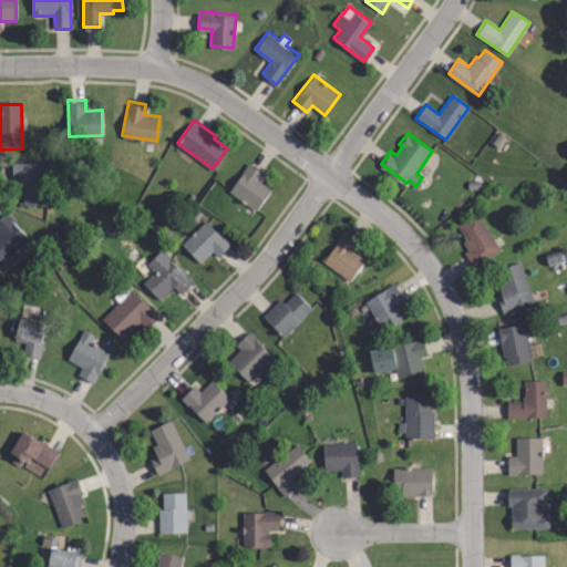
[(256,209),(228,189),(249,161),(264,172),(258,178),(271,188),(256,209)]
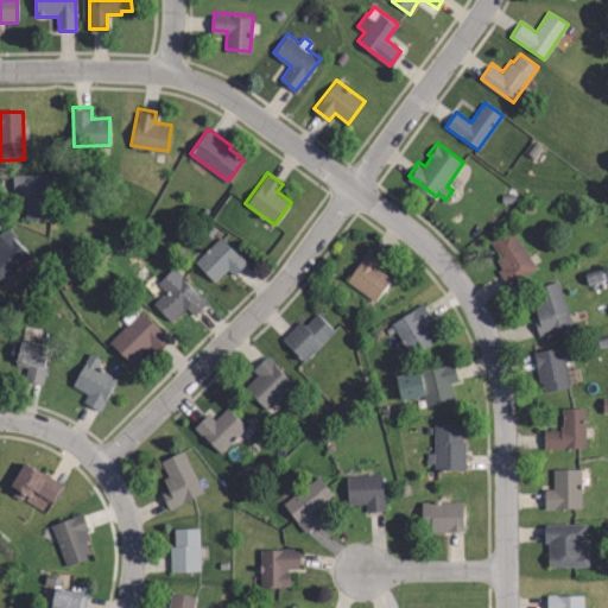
[(50,190),(51,221),(26,222),(26,204),(20,206),(20,195),(14,195),(14,179),(57,178),(58,190),(50,190)]
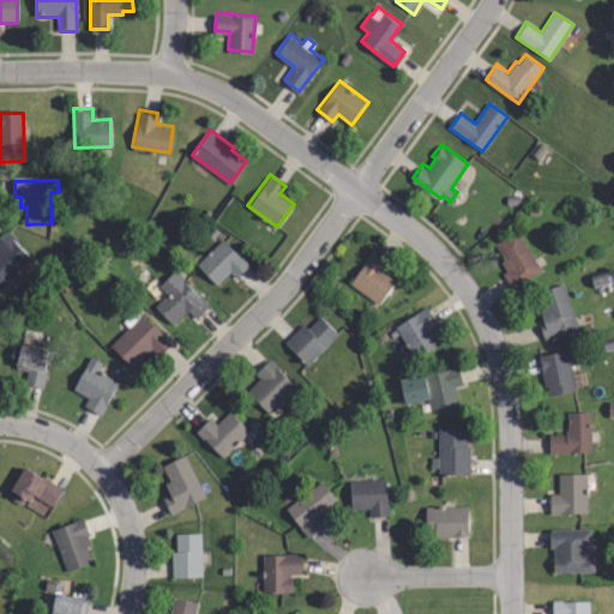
[(512,287),(503,274),(506,271),(499,262),(503,259),(493,244),(515,230),(540,269),(512,287)]
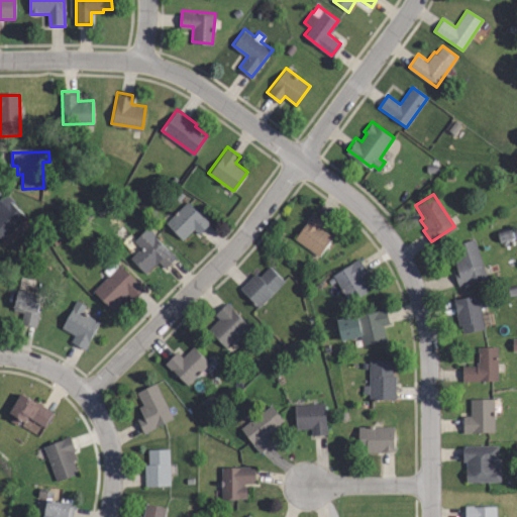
[(2,240),(0,238),(0,199),(3,196),(24,218),(2,240)]
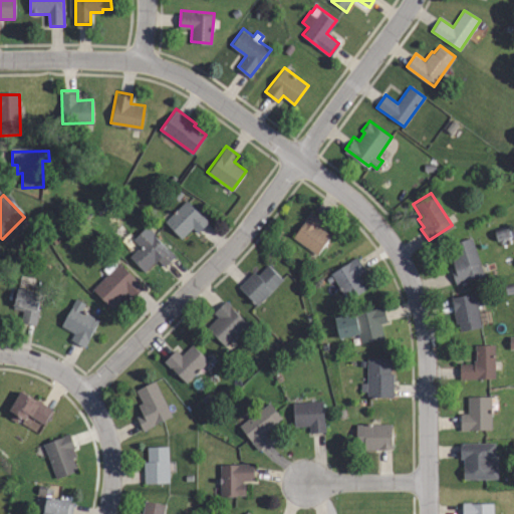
[(182,237),(166,221),(185,201),(206,221),(196,233),(191,228),(182,237)]
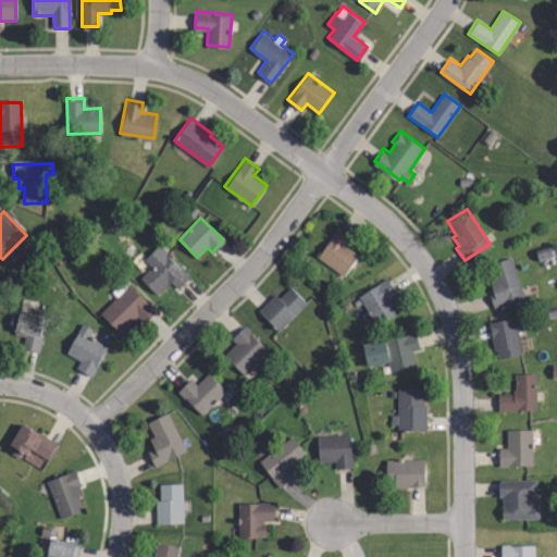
[(344,274),(318,255),(338,227),(351,237),(346,244),(359,254),(344,274)]
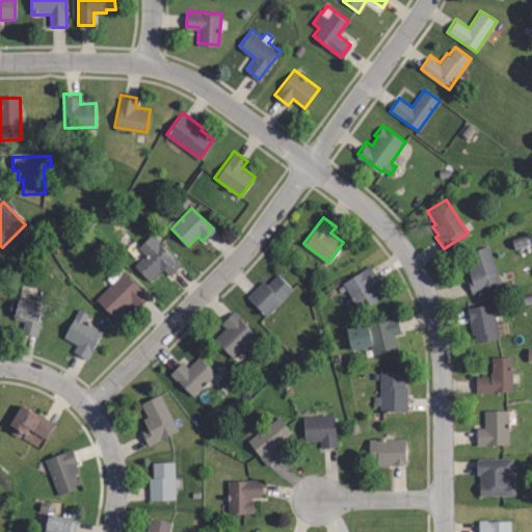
[(143,256),(135,246),(149,234),(179,266),(168,275),(162,268),(160,270),(159,269),(148,280),(134,265),(143,256)]
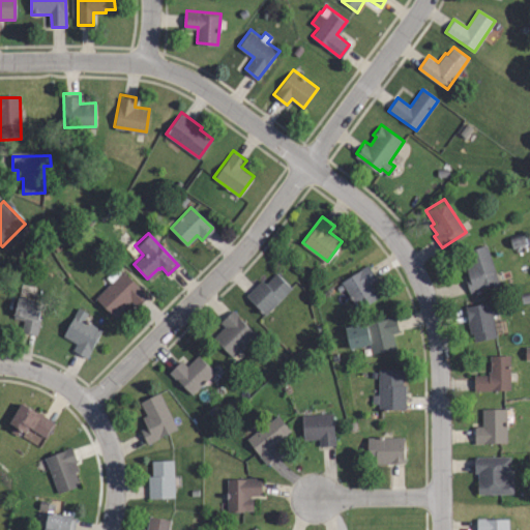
[(468,290),(465,280),(467,278),(464,268),(470,266),(465,252),(484,245),(496,281),(468,290)]
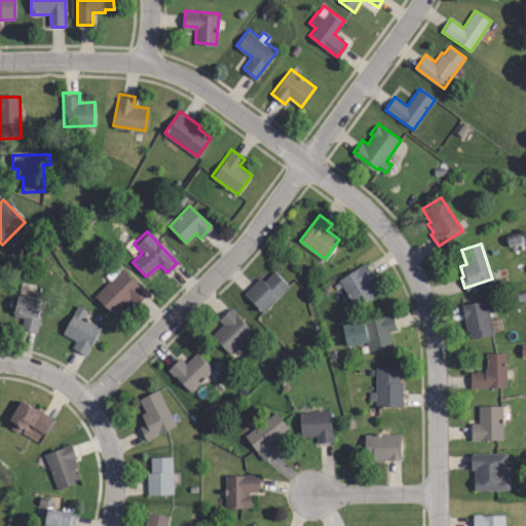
[(355,305),(339,279),(365,263),(372,276),(364,282),(372,294),(355,305)]
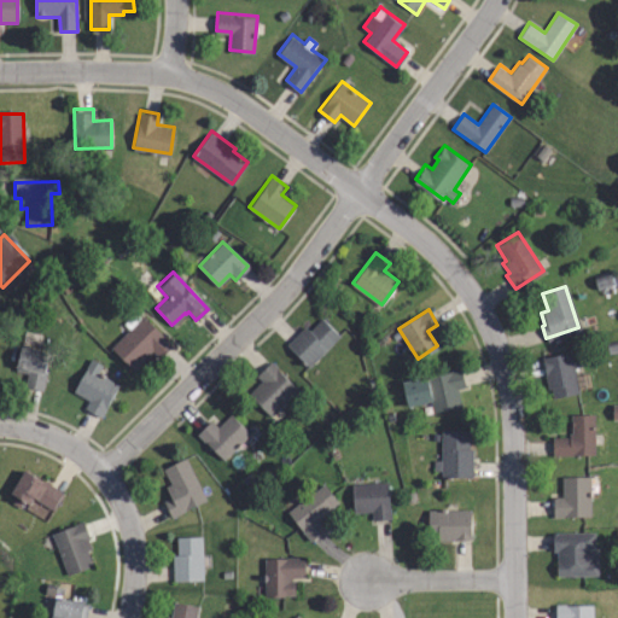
[(135,313),(140,318),(141,315),(172,345),(158,357),(151,350),(133,369),(110,348),(129,328),(124,324),(135,313)]
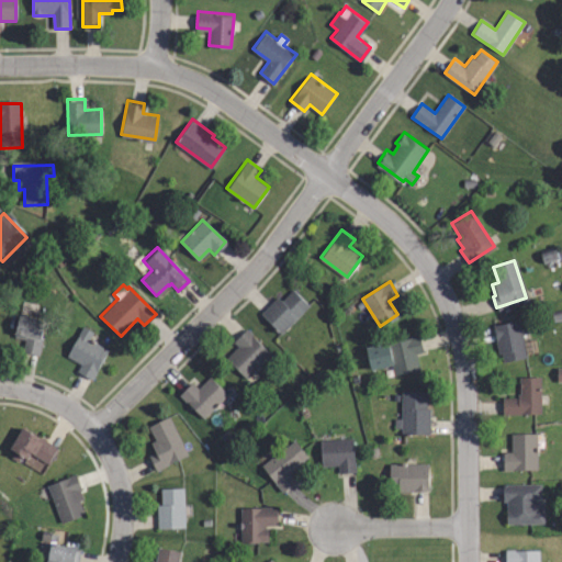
[(279,333),(260,313),(276,298),(280,302),(292,290),(307,306),(279,333)]
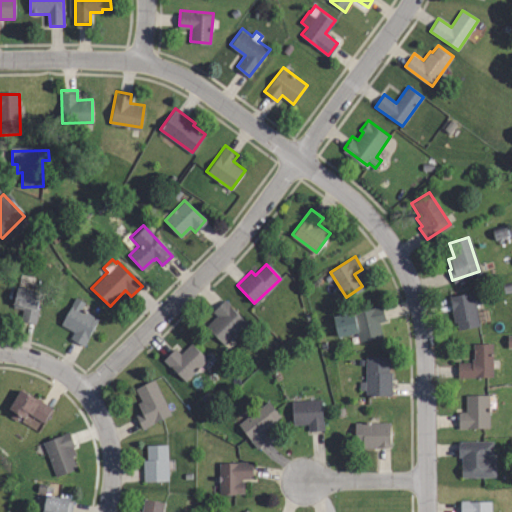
[(35,323),(21,320),(24,307),(15,304),(19,287),(39,292),(35,307),(39,308),(35,323)]
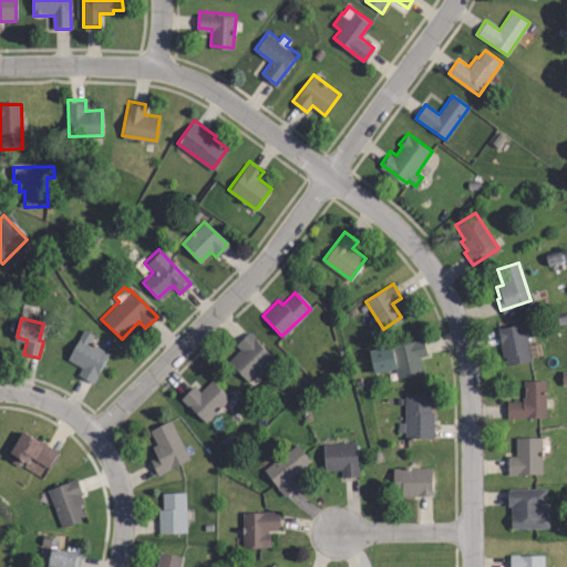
[(506,364),(505,357),(502,357),(496,329),(524,323),(531,360),(506,364)]
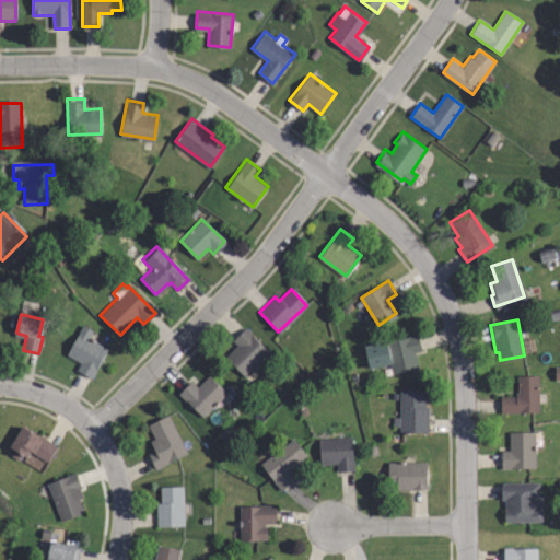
[(91,376),(77,369),(81,362),(66,353),(81,325),(92,330),(89,338),(106,348),(91,376)]
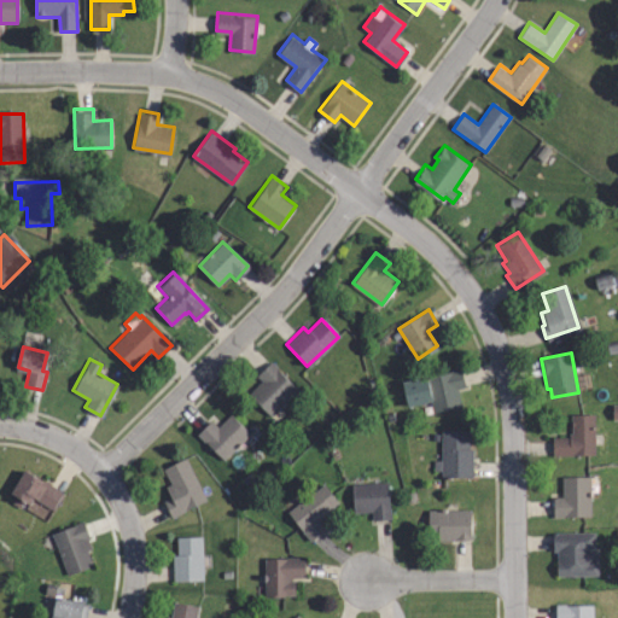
[(273,415),(250,394),(262,380),(258,377),(270,362),(298,388),(273,415)]
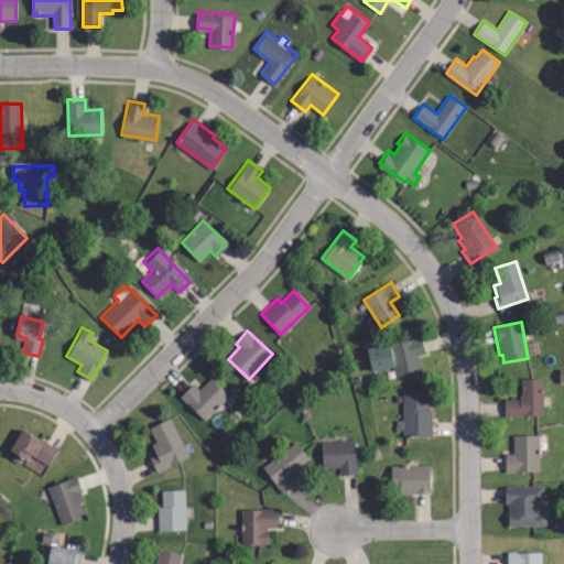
[(396,376),(392,366),(373,370),(368,349),(419,337),(422,353),(414,355),(419,369),(396,376)]
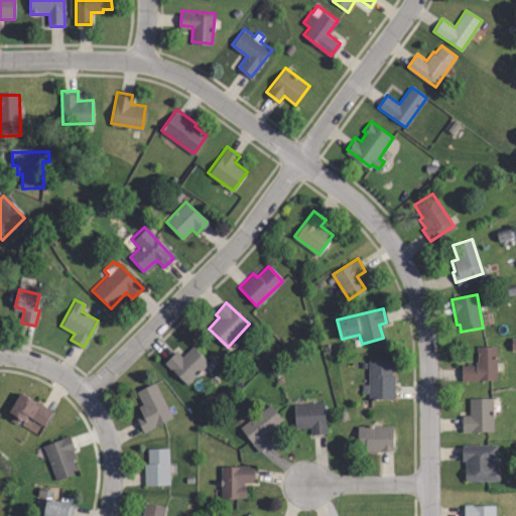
[(187,383),(165,362),(176,349),(182,355),(192,345),(209,360),(187,383)]
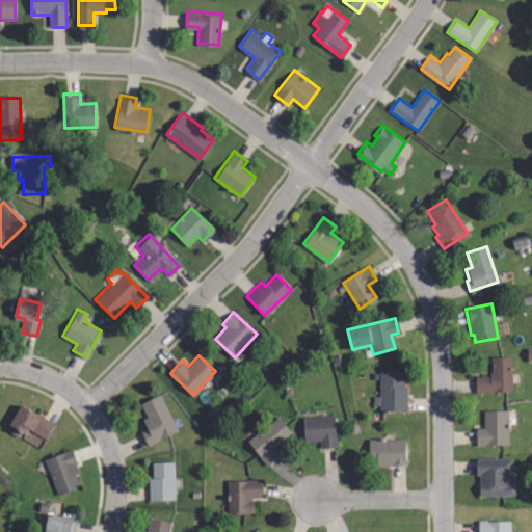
[(510,356),(510,391),(476,391),(476,377),(487,376),(487,371),(493,371),(493,356),(510,356)]
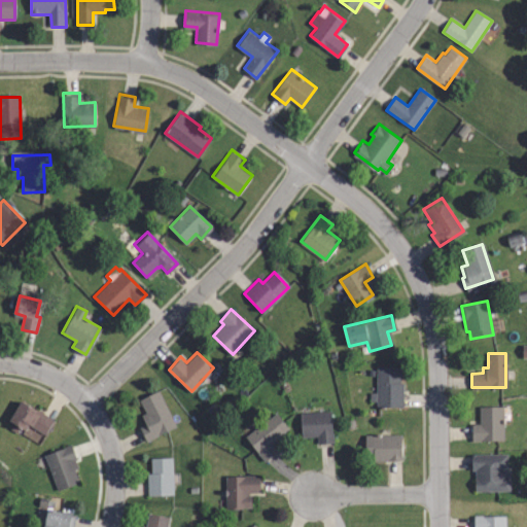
[(376,406),(376,400),(371,400),(371,393),(376,392),(376,367),(398,367),(398,383),(400,383),(401,405),(376,406)]
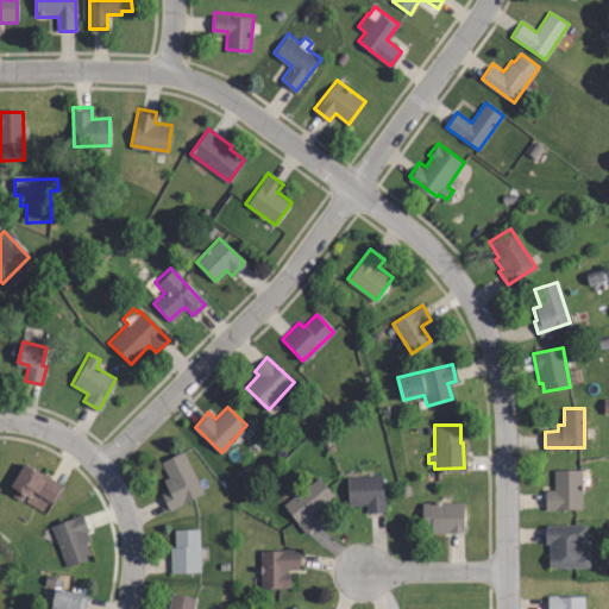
[(170,513),(163,498),(169,495),(164,484),(170,481),(163,463),(183,453),(202,495),(170,513)]
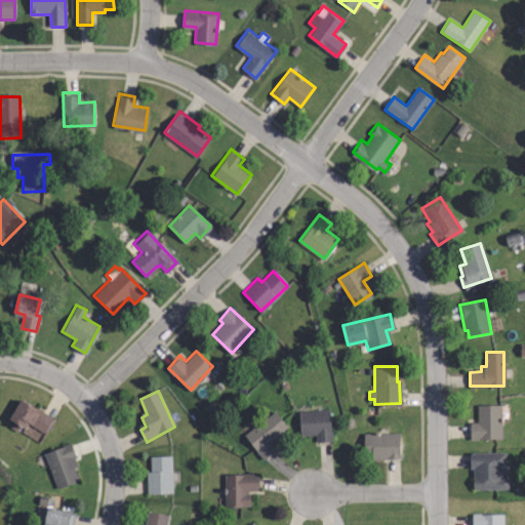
[(43,431),(28,421),(25,427),(10,418),(22,400),(51,417),(43,431)]
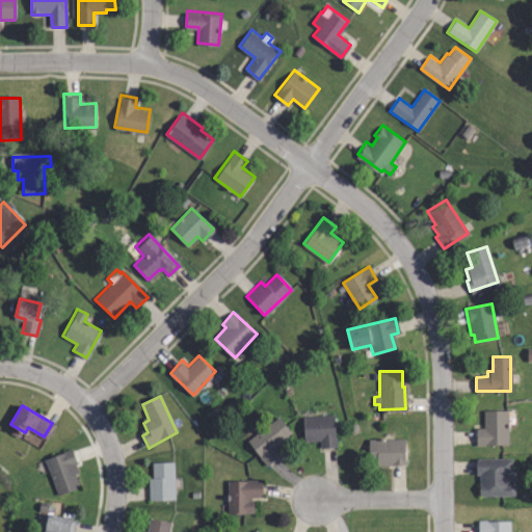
[(321,446),(320,441),(304,442),(303,417),(334,415),(336,445),(321,446)]
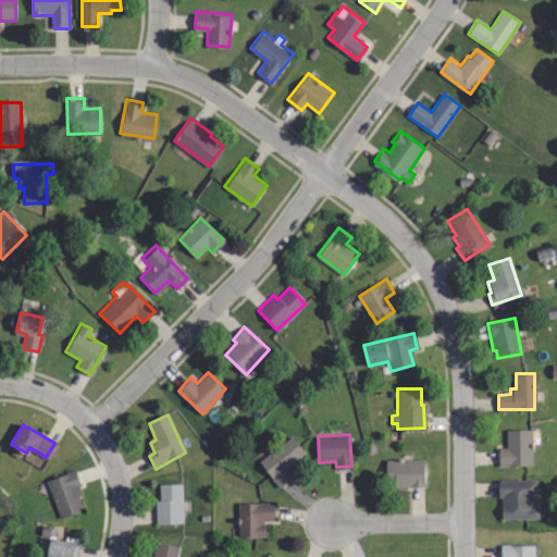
[(532,467),(499,467),(499,449),(510,449),(510,434),(532,434),(532,467)]
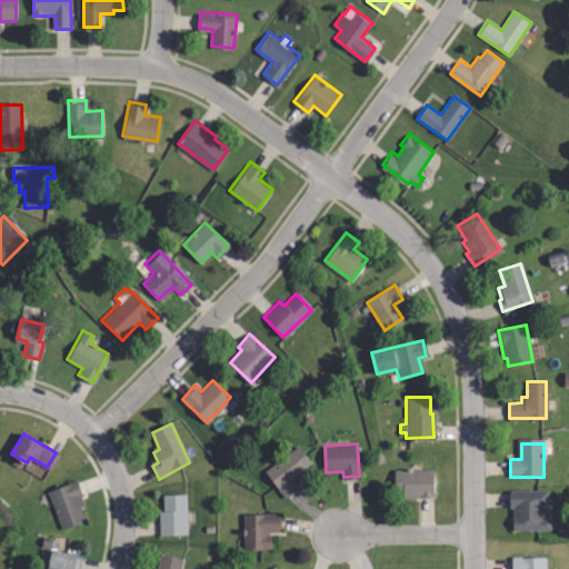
[(287,497),(266,470),(297,446),(311,463),(291,480),(298,488),(287,497)]
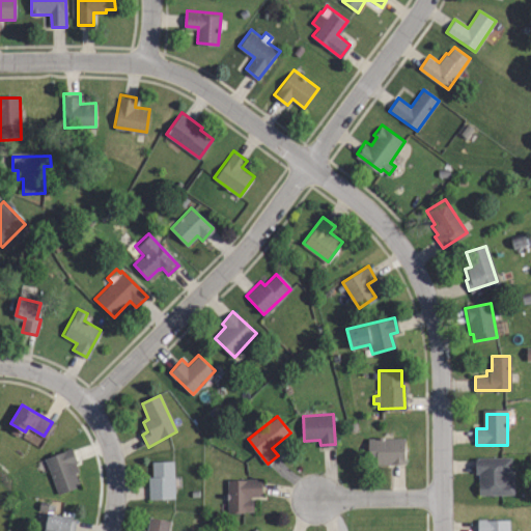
[(402,462),(368,462),(368,439),(402,439),(402,462)]
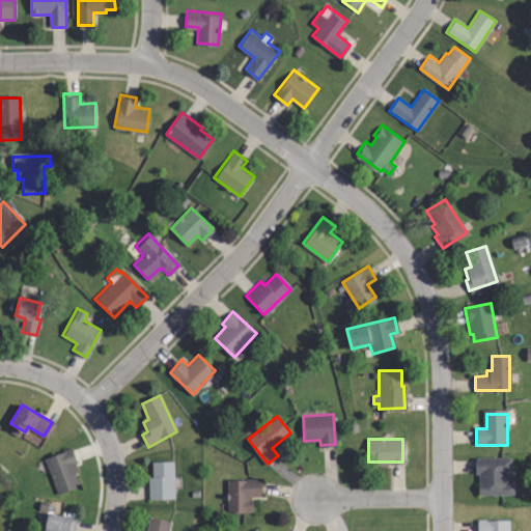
[(59,496),(46,460),(72,450),(78,465),(75,466),(78,474),(76,475),(80,487),(59,496)]
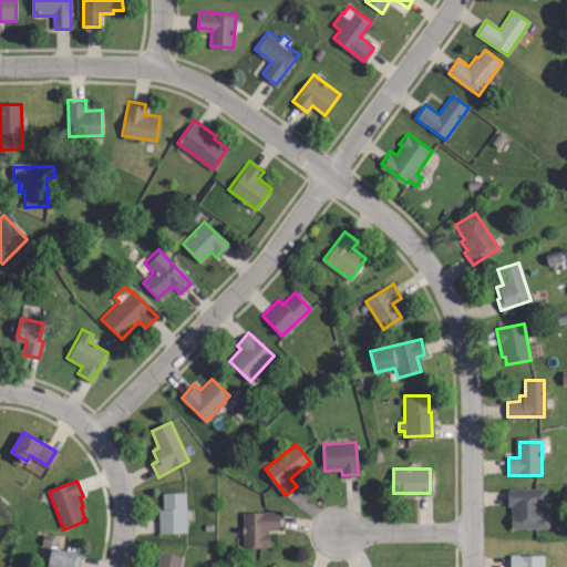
[(545,503),(545,517),(552,517),(552,527),(516,527),(516,505),(511,505),(511,490),(548,488),(548,503),(545,503)]
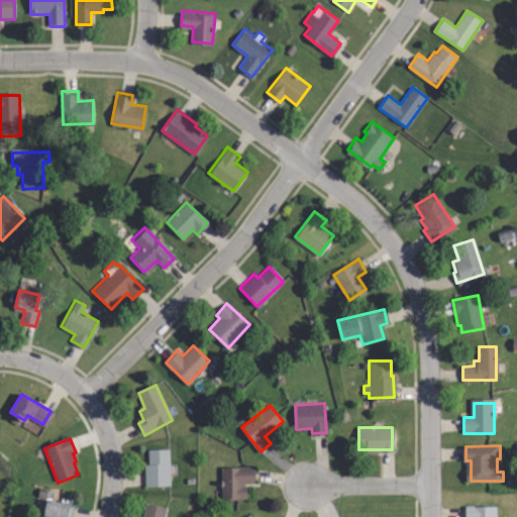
[(145,485),(145,466),(147,466),(147,449),(169,448),(170,485),(145,485)]
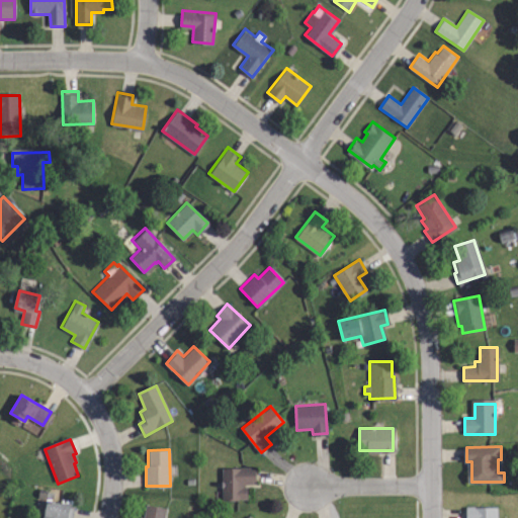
[(224,499),(224,468),(255,467),(255,483),(244,483),(244,485),(246,485),(246,497),(237,497),(237,499),(224,499)]
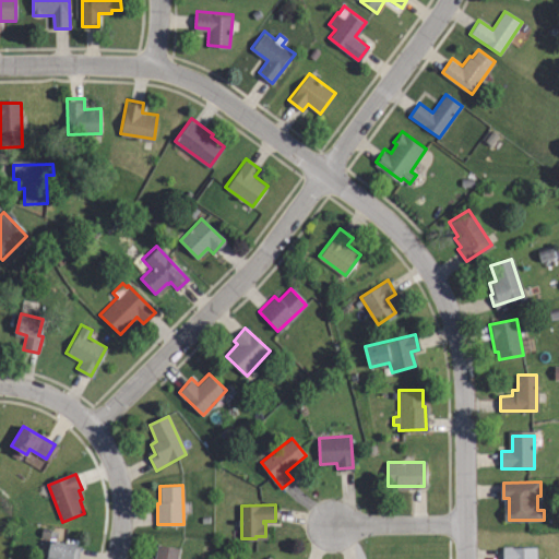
[(69,558),(45,558),(47,542),(79,546),(76,558),(70,558),(69,558)]
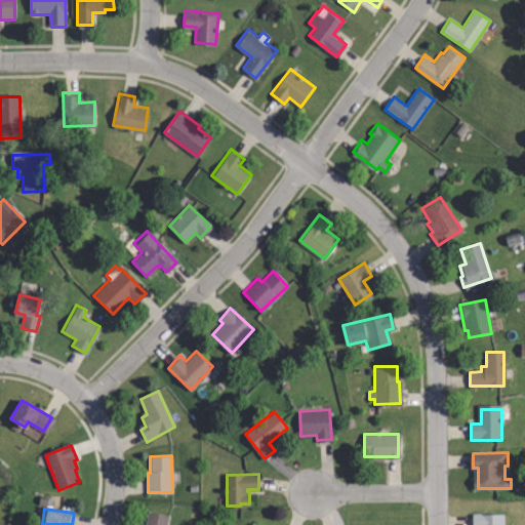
[(166,524),(143,524),(144,524),(146,524),(149,511),(168,515),(166,524)]
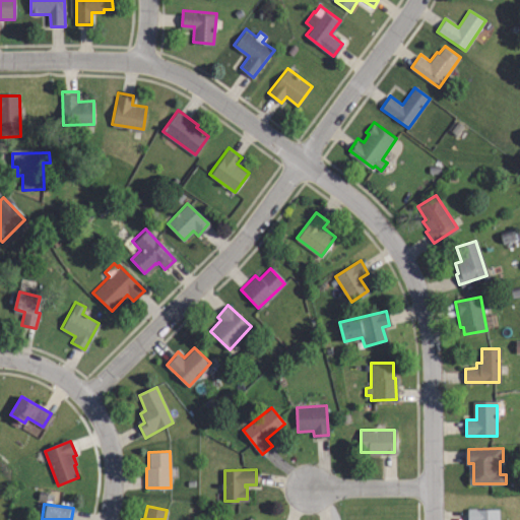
[(496,519),(468,519),(468,507),(497,508),(496,519)]
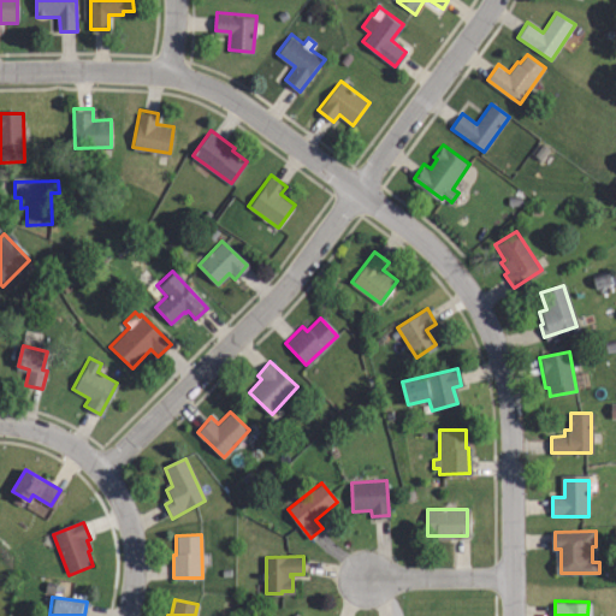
All buildings are outlined.
